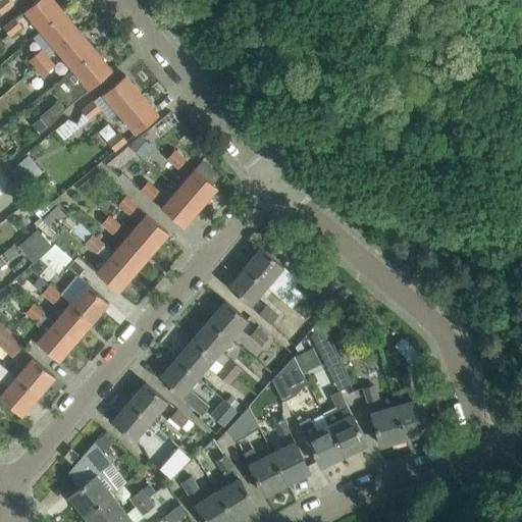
[(12,4),(8,0),(0,0),(0,12),(1,14),(12,4)]
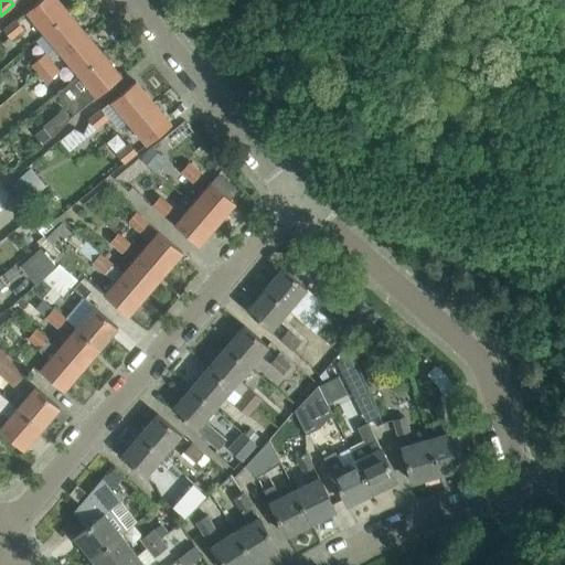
[(68,12),(57,0),(40,0),(27,11),(43,32),(68,12)]
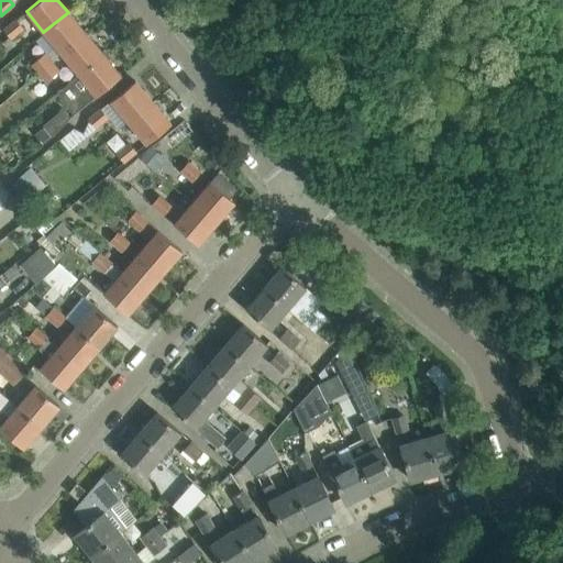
[(61,53),(85,32),(68,12),(43,32),(61,53)]
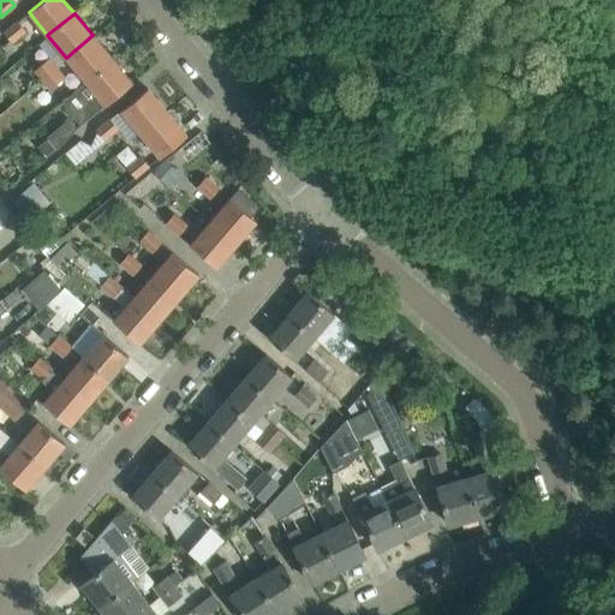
[(12,43),(25,31),(17,22),(4,33),(12,43)]
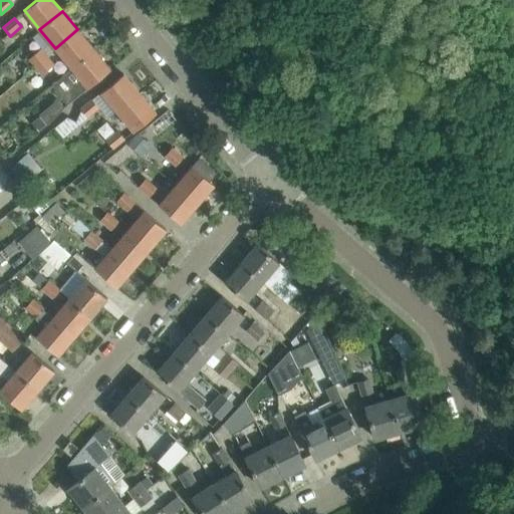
[(92,48),(77,29),(55,48),(70,66),(92,48)]
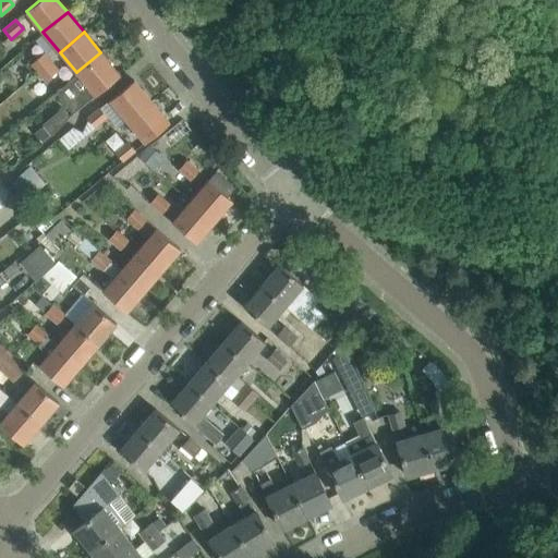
[(44,81),(58,70),(45,52),(29,64),(44,81)]
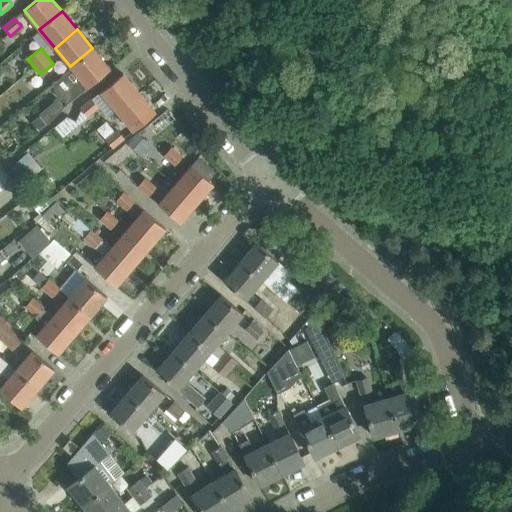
[(67,104),(110,69),(92,48),(70,66),(72,69),(51,86),(67,104)]
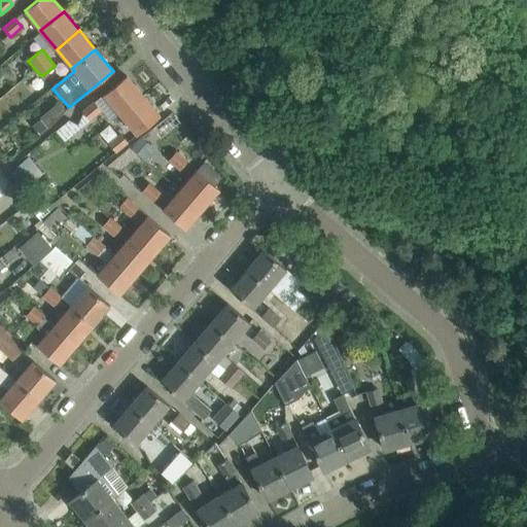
[(143,96),(127,75),(103,95),(120,115),(143,96)]
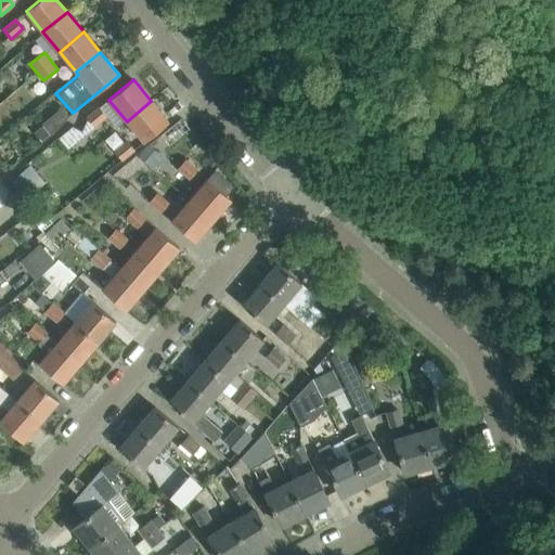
[(168,121),(151,101),(127,121),(144,142),(168,121)]
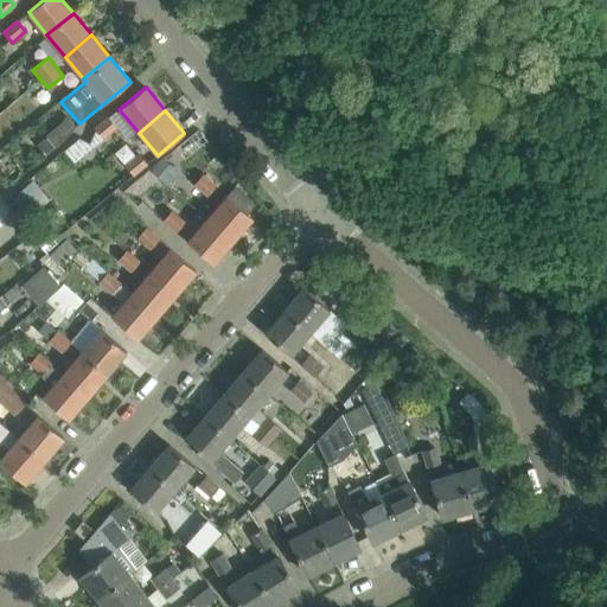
[(76,128),(68,117),(46,136),(49,139),(36,148),(43,158),(56,148),(76,128)]
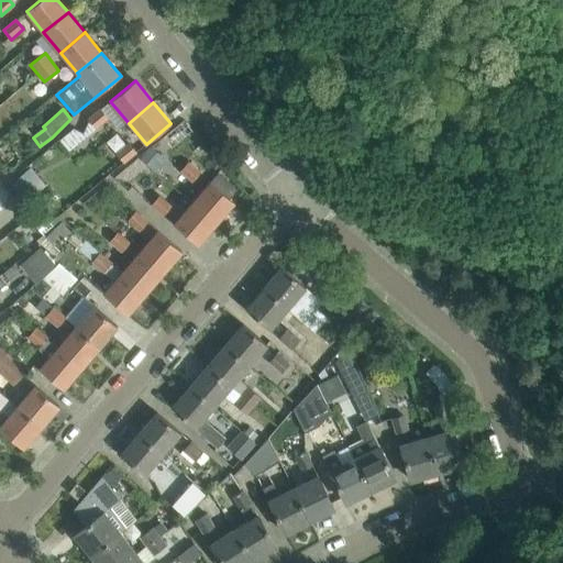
[(107,119),(99,110),(88,120),(96,129),(107,119)]
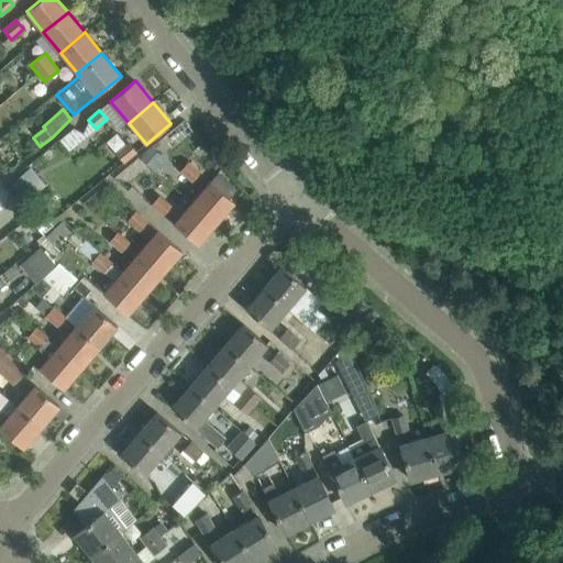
[(164,136),(173,148),(192,132),(184,120),(164,136)]
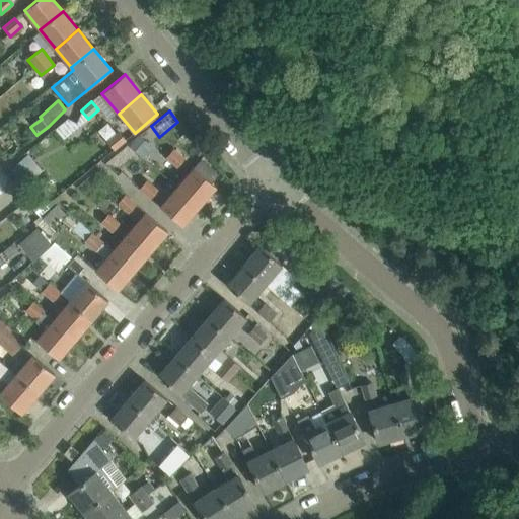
[(68,119),(55,130),(63,139),(80,126),(68,119)]
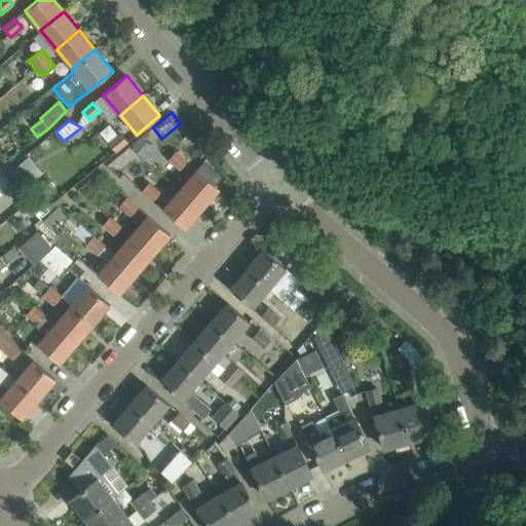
[(127,142),(120,134),(108,144),(115,153),(127,142)]
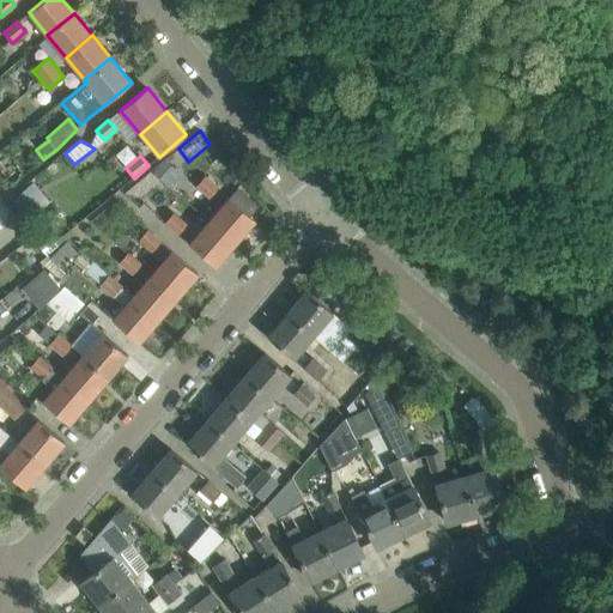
[(165,161),(155,174),(170,187),(181,175),(165,161)]
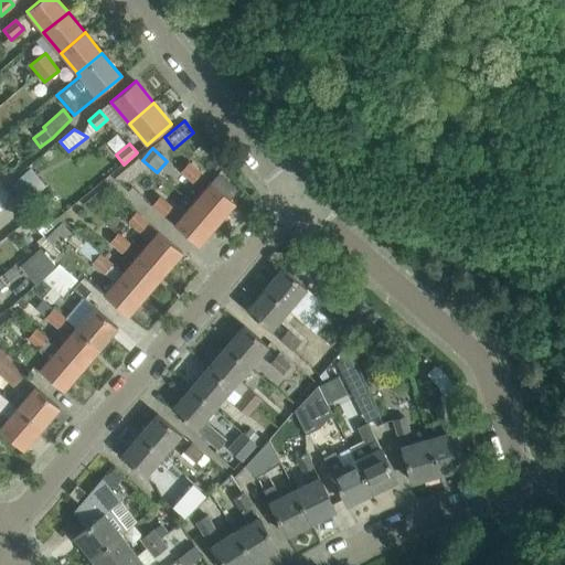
[(181,171),(194,182),(201,173),(189,162),(181,171)]
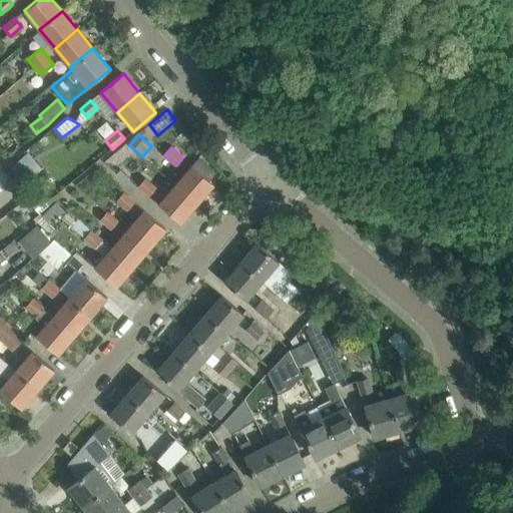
[(27,152),(10,167),(24,183),(42,169),(27,152)]
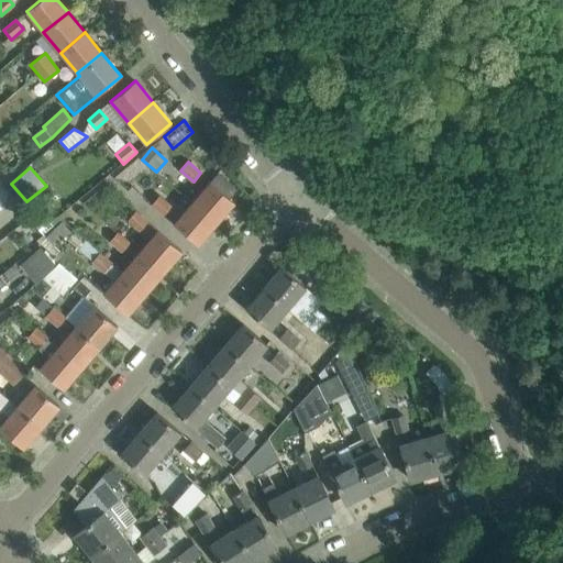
[(218,173),(210,181),(230,198),(238,190),(218,173)]
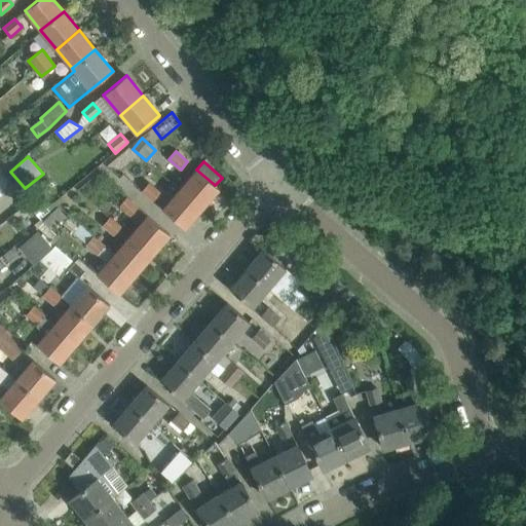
[(201,209),(219,189),(215,185),(196,170),(179,190),(201,209)]
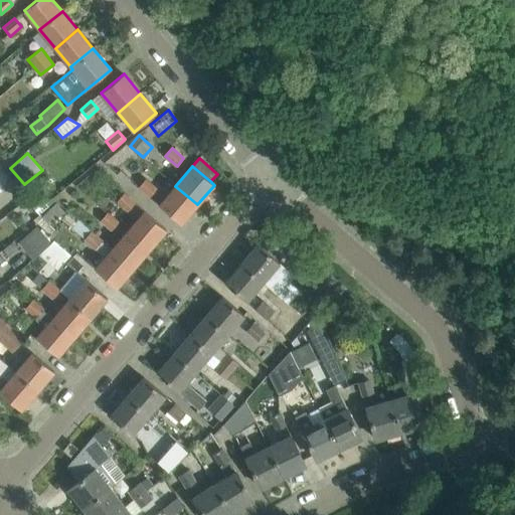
[(145,179),(138,187),(150,197),(157,188),(145,179)]
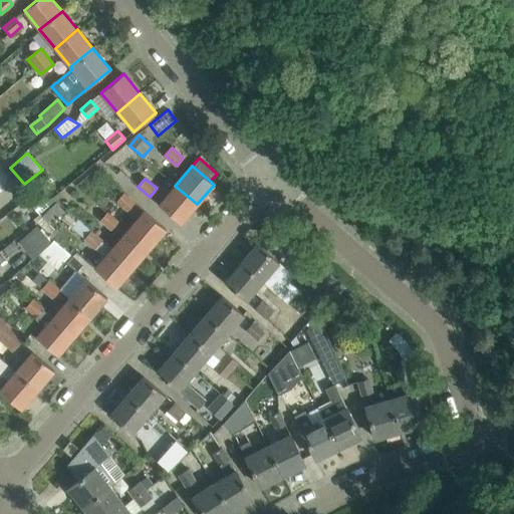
[(181,223),(197,204),(175,186),(159,204),(181,223)]
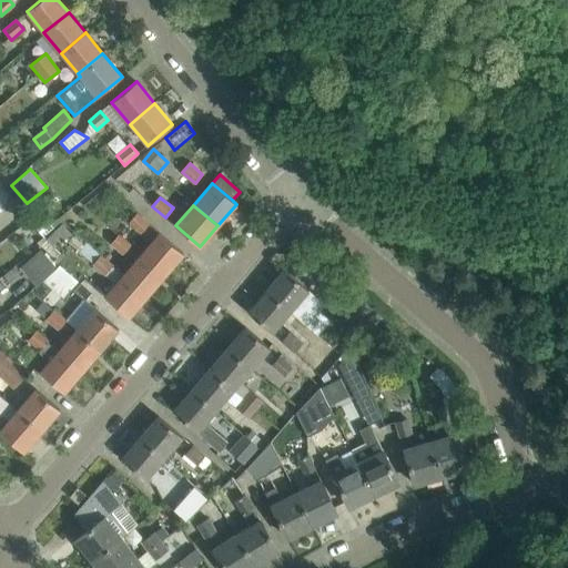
[(150,224),(137,213),(128,223),(141,234),(150,224)]
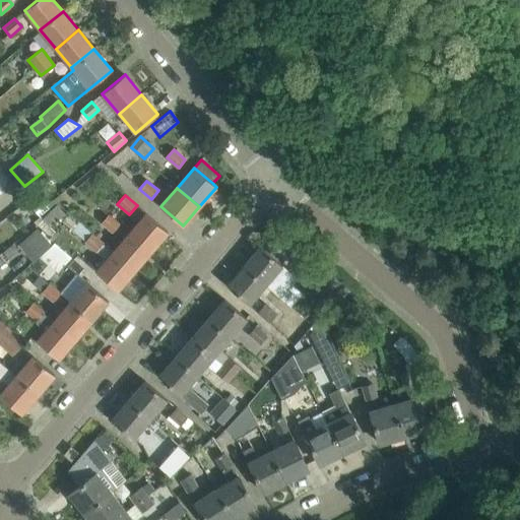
[(57,205),(42,218),(50,228),(64,213),(57,205)]
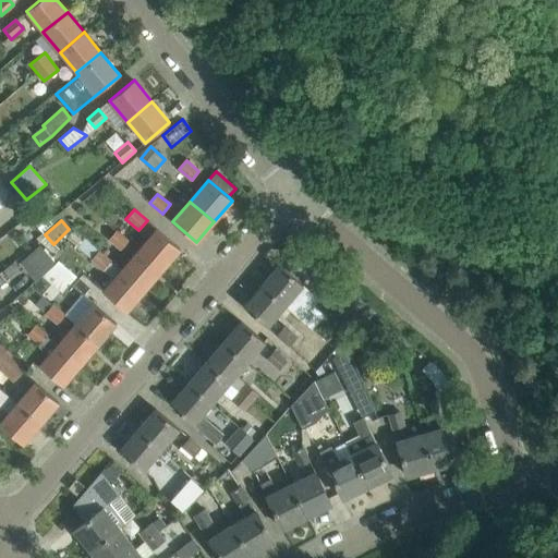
[(162,270),(180,249),(156,228),(137,249),(162,270)]
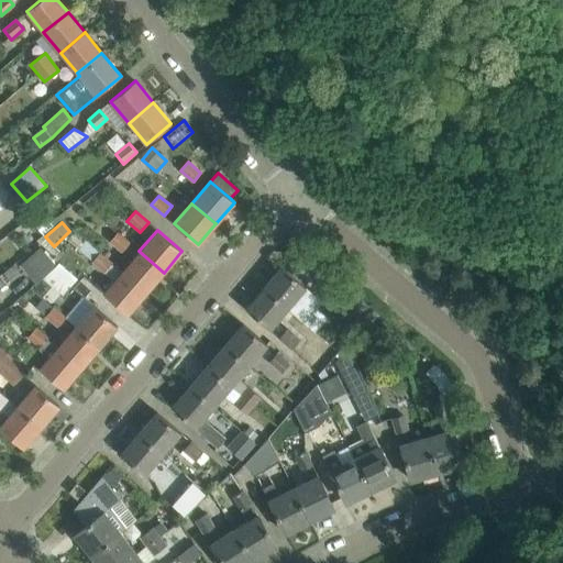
[(130,243),(118,232),(109,242),(121,253),(130,243)]
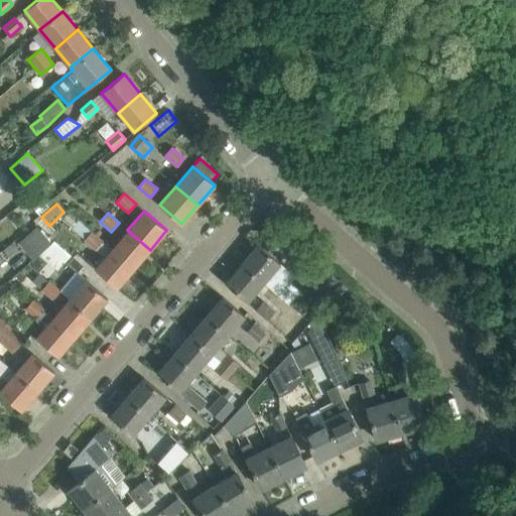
[(41,217),(35,223),(52,241),(58,235),(49,226),(41,217)]
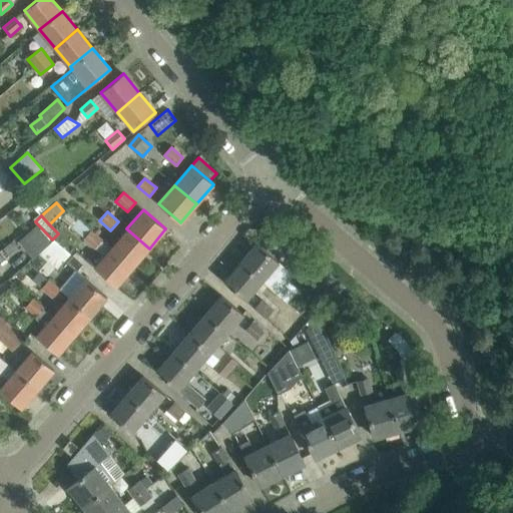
[(39,253),(51,242),(36,225),(17,241),(32,259),(39,253)]
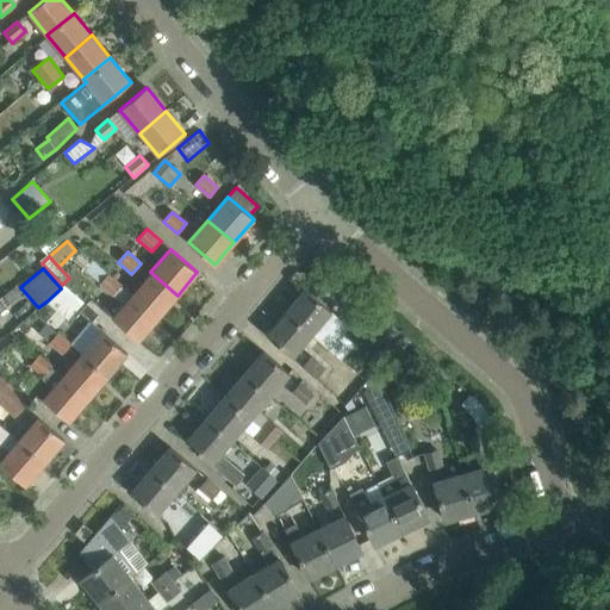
[(178,296),(150,272),(131,294),(159,317),(178,296)]
